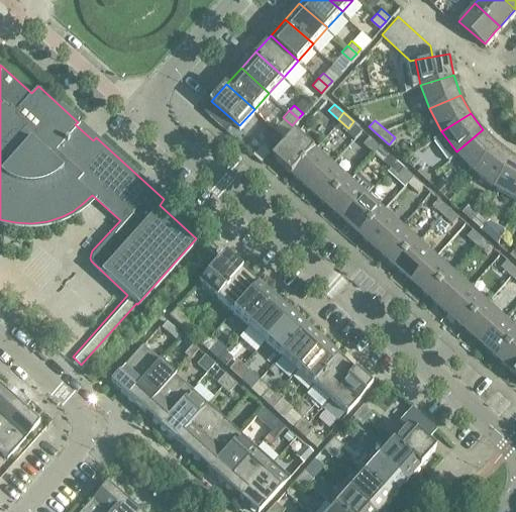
[(474,170),(497,144),(483,129),(456,151),(474,170)]
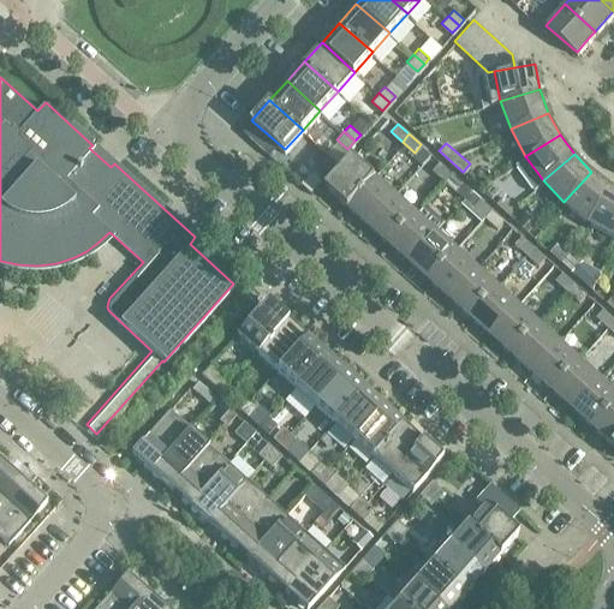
[(352,155),(326,185),(346,204),(374,173),(352,155)]
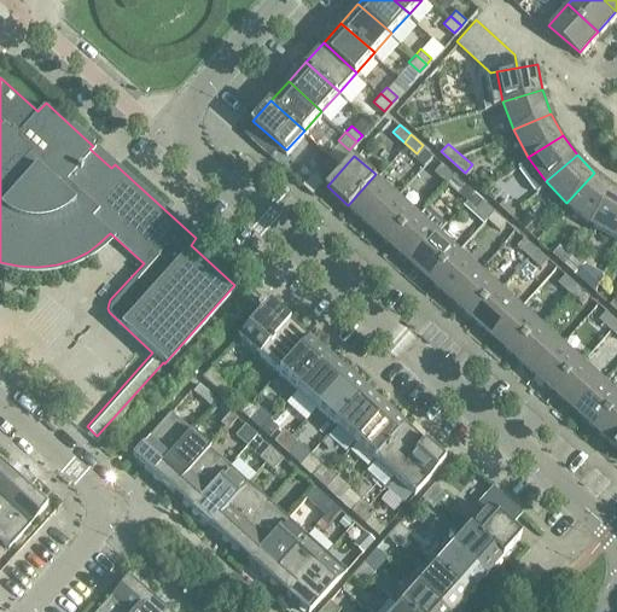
[(446,179),(453,172),(441,161),(434,169),(446,179)]
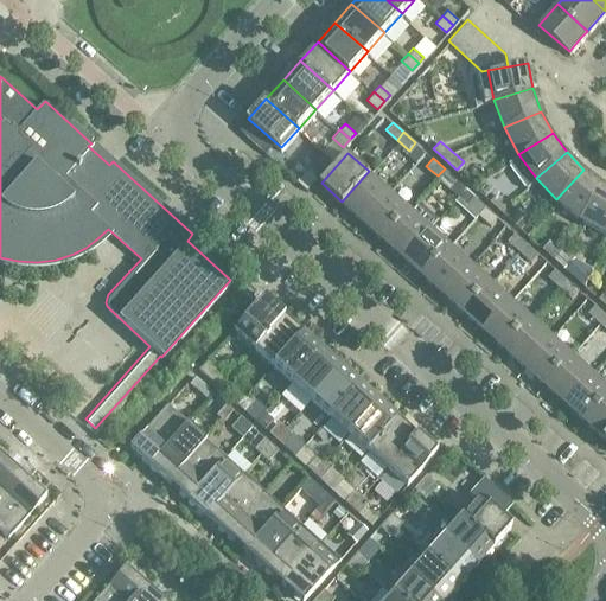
[(450,186),(455,179),(445,168),(438,176),(450,186)]
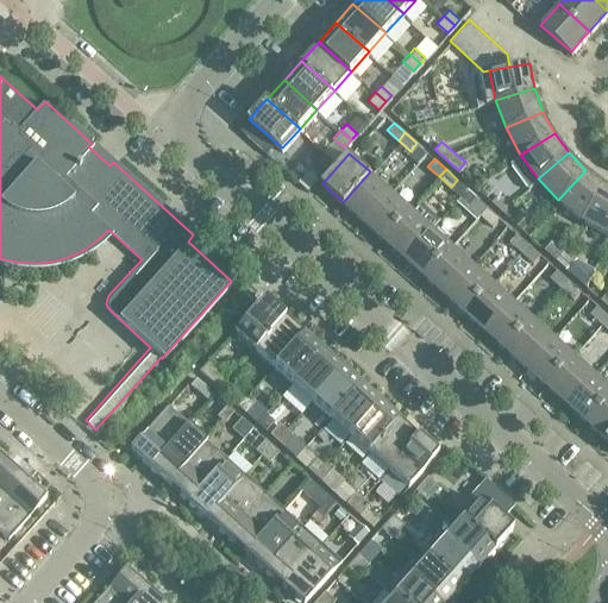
[(582,219),(605,186),(585,170),(558,200),(582,219)]
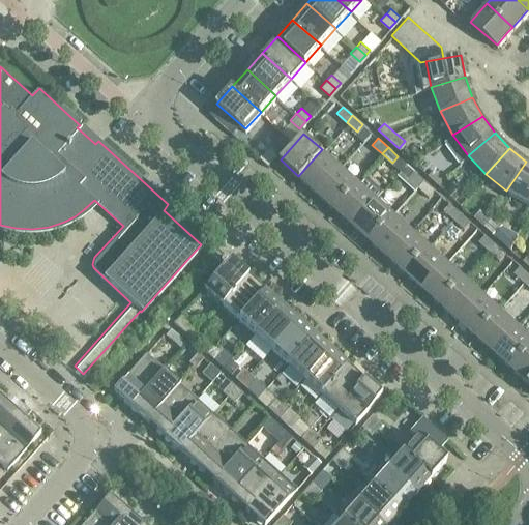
[(322,149),(298,176),(316,192),(340,166),(322,149)]
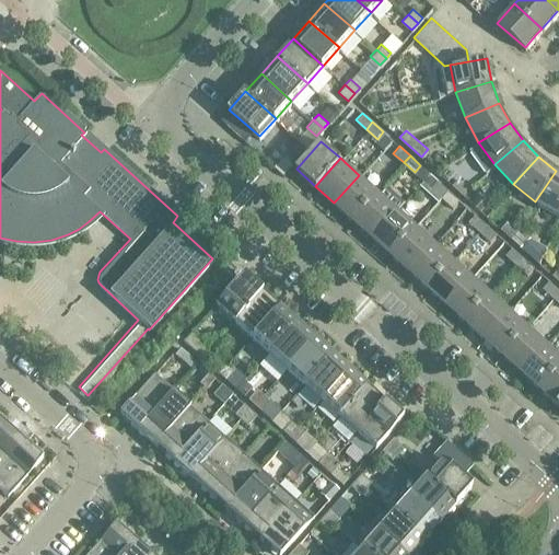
[(282,174),(288,168),(289,166),(279,159),(272,165),(282,174)]
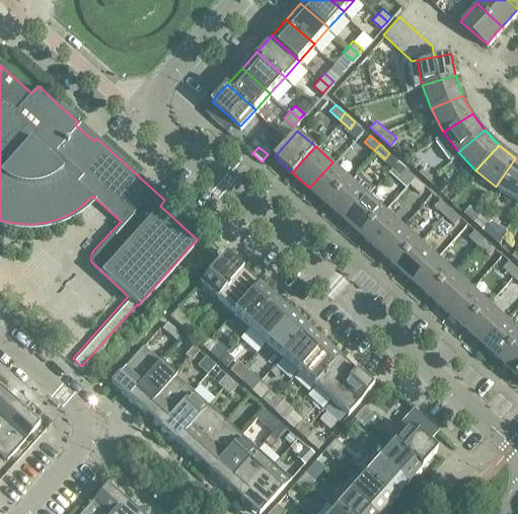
[(517,159),(515,158),(496,187),(517,199),(517,159)]
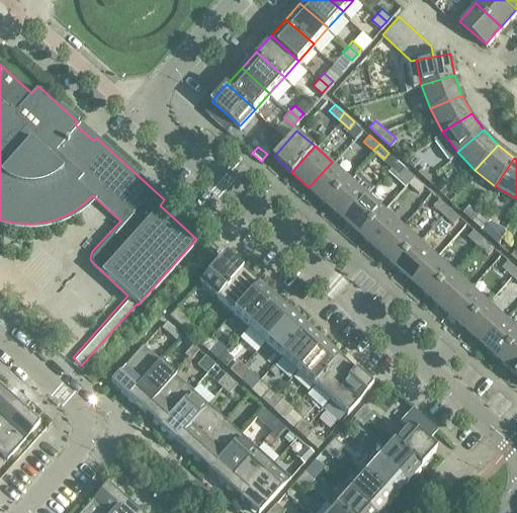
[(332,162),(309,187),(326,202),(349,177),(332,162)]
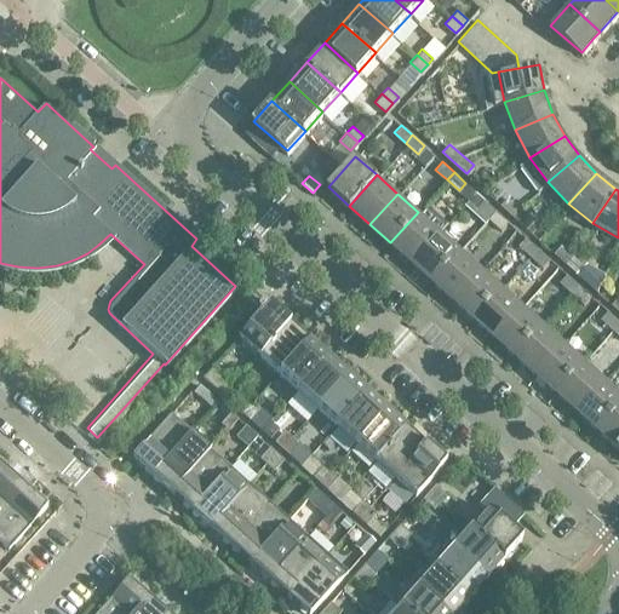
[(500,204),(523,224),(531,217),(508,195),(500,204)]
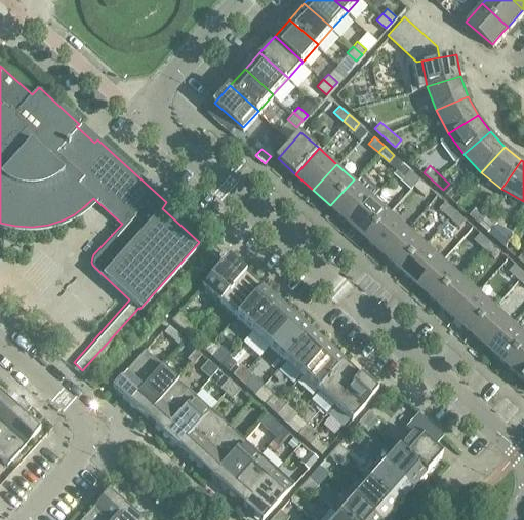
[(413,184),(419,176),(409,168),(403,174),(413,184)]
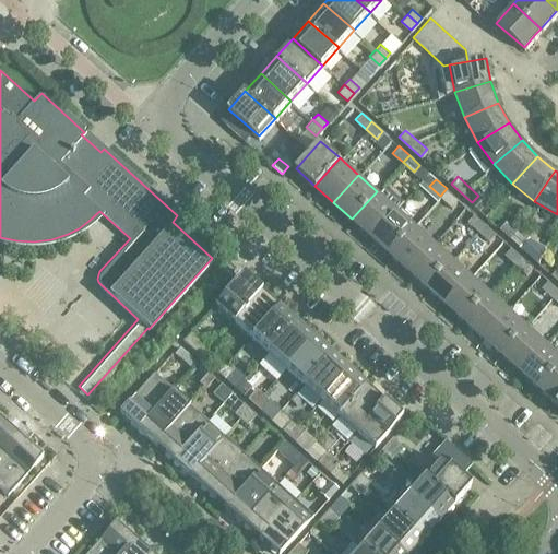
[(451,205),(456,198),(447,188),(440,196),(451,205)]
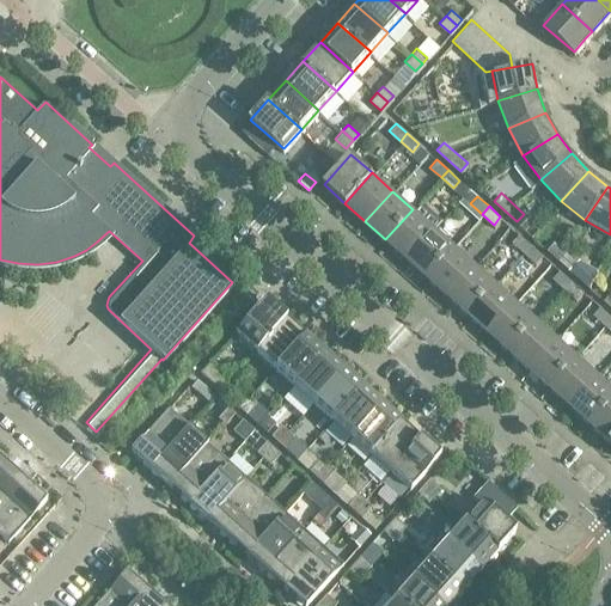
[(413,209),(385,239),(405,258),(433,227),(413,209)]
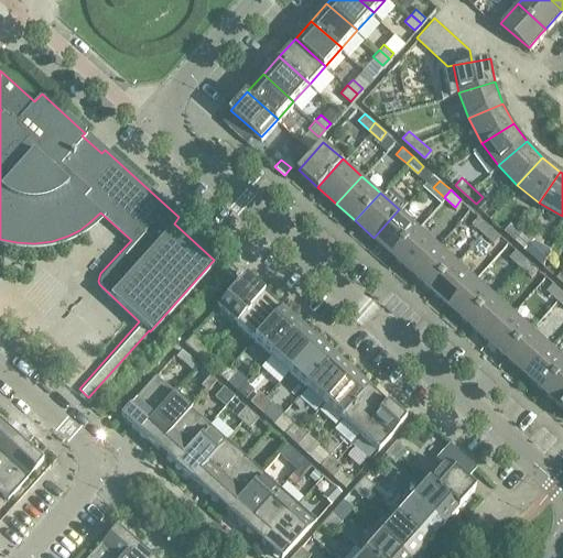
[(399,209),(374,238),(392,254),(418,227),(399,209)]
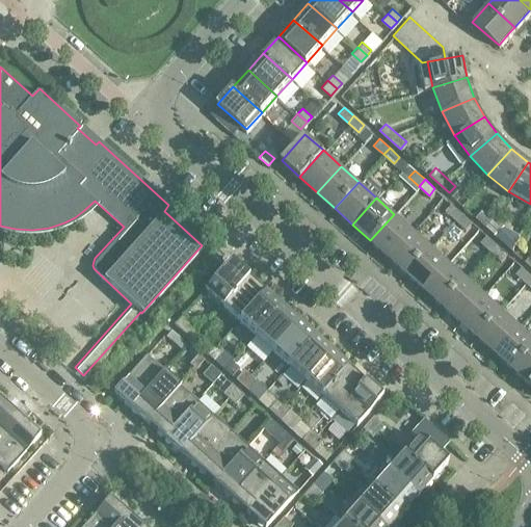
[(454,217),(460,211),(450,203),(445,209),(454,217)]
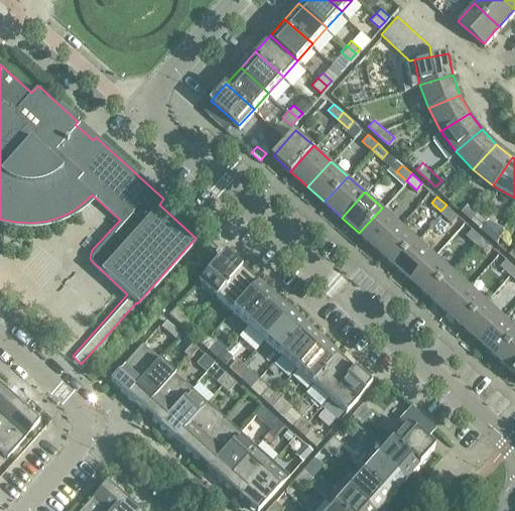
[(481,227),(487,220),(467,203),(461,210),(481,227)]
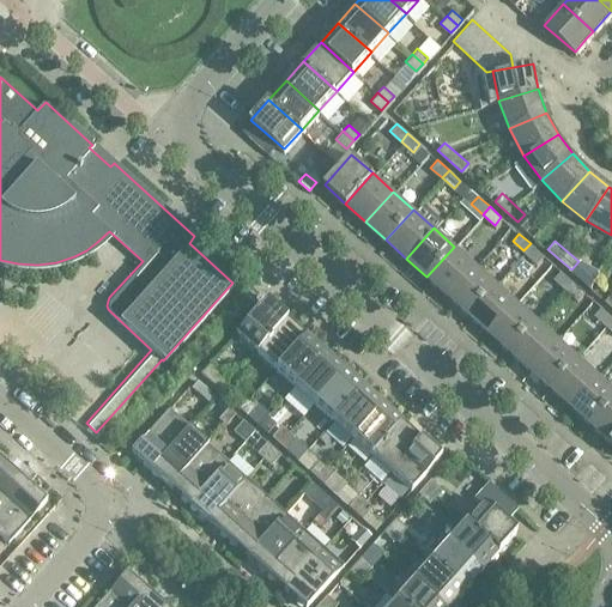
[(535,261),(543,254),(531,243),(523,250),(535,261)]
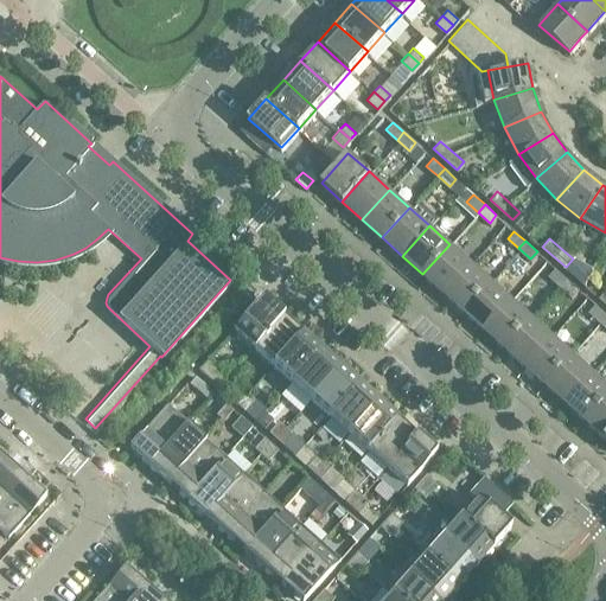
[(450,244),(422,274),(444,292),(470,262),(450,244)]
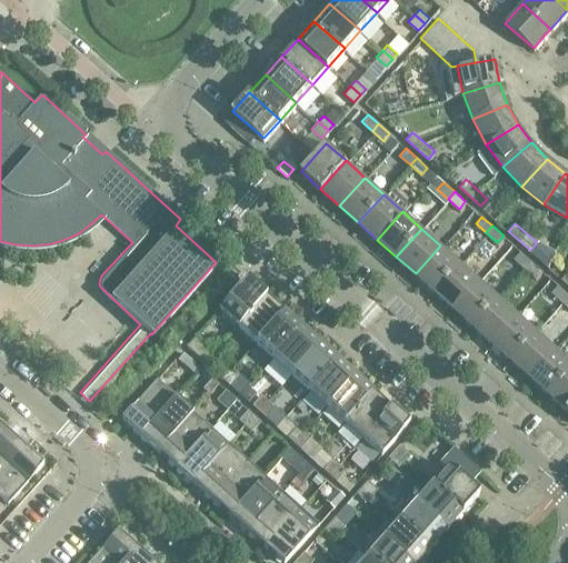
[(440,245),(416,273),(435,290),(459,262),(440,245)]
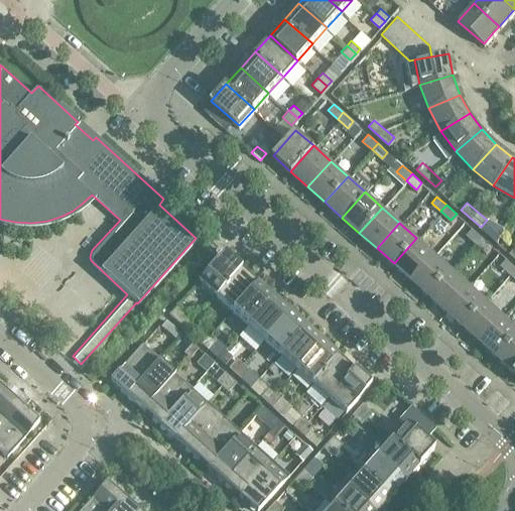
[(490,224),(485,231),(492,237),(498,231),(490,224)]
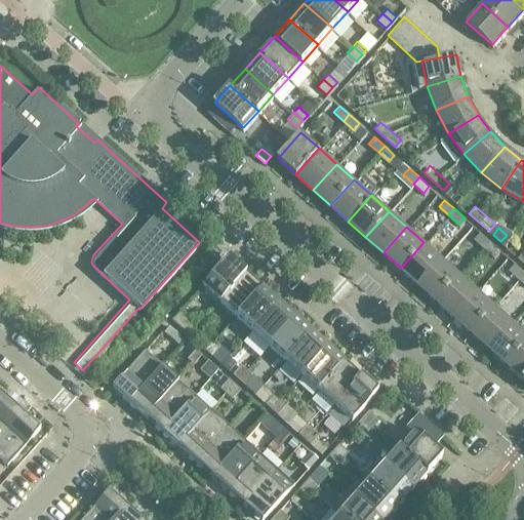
[(489,240),(479,231),(474,237),(483,246),(489,240)]
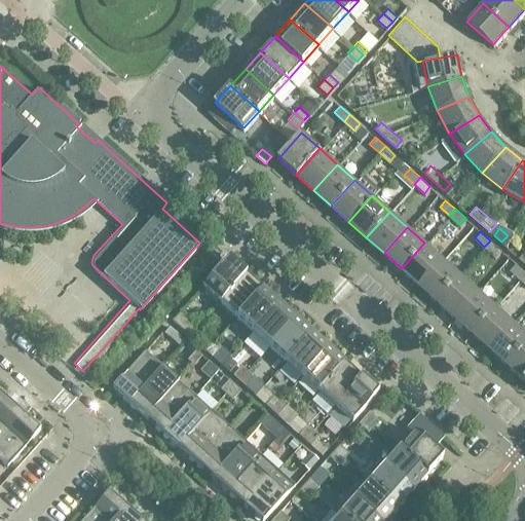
[(210,240),(198,252),(210,262),(220,250),(210,240)]
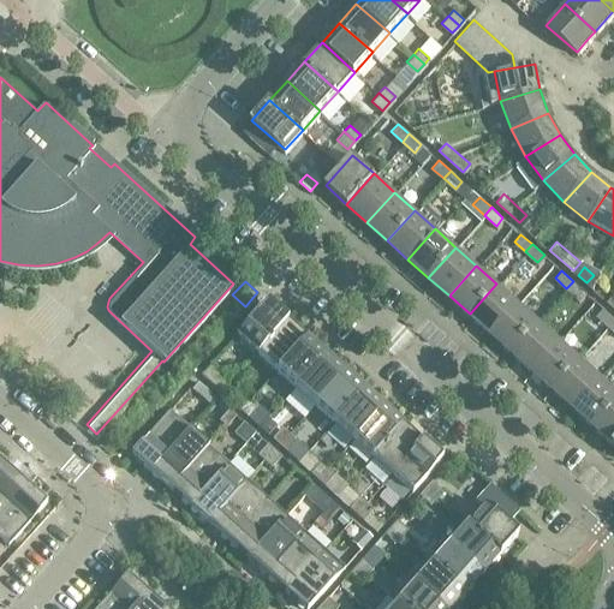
[(573,281),(566,288),(578,299),(585,292),(573,281)]
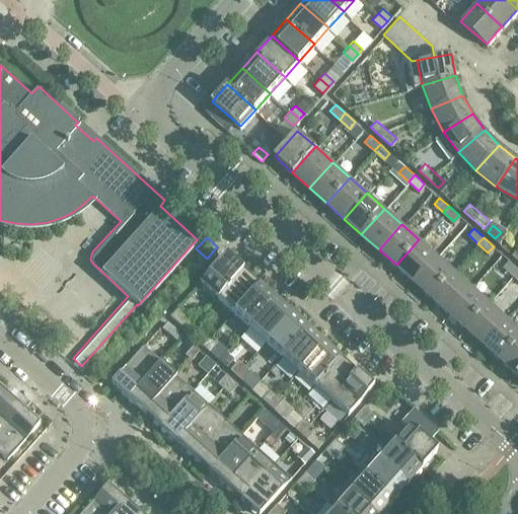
[(419,239),(396,265),(414,281),(436,254),(419,239)]
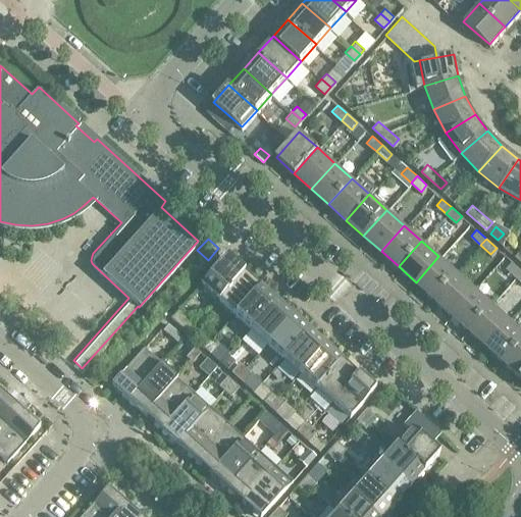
[(224,254),(199,282),(216,298),(242,269),(224,254)]
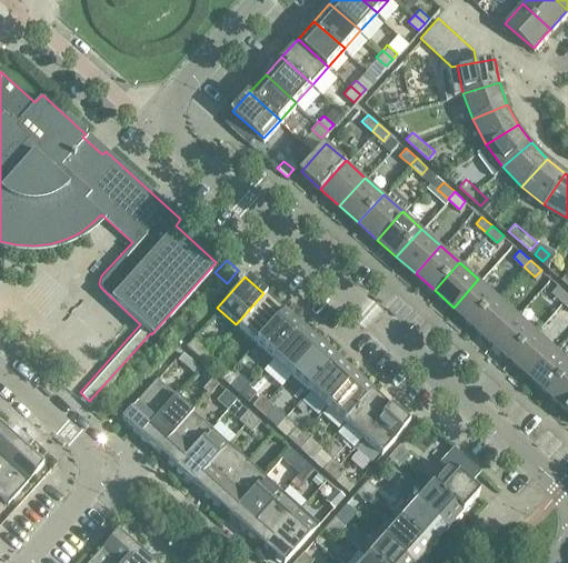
[(478,279),(454,308),(472,324),(497,297),(478,279)]
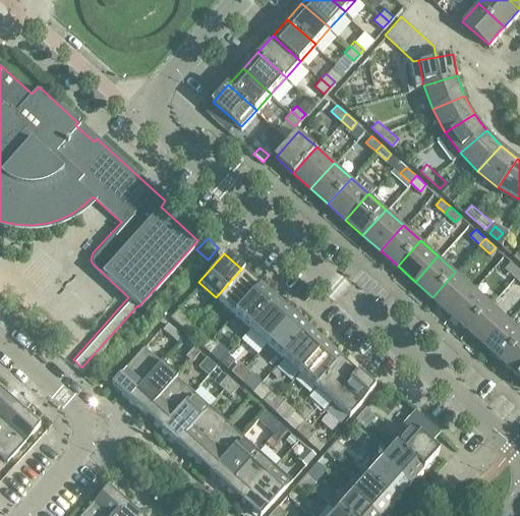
[(519,268),(511,260),(510,261),(505,267),(514,275),(519,269),(519,268)]
